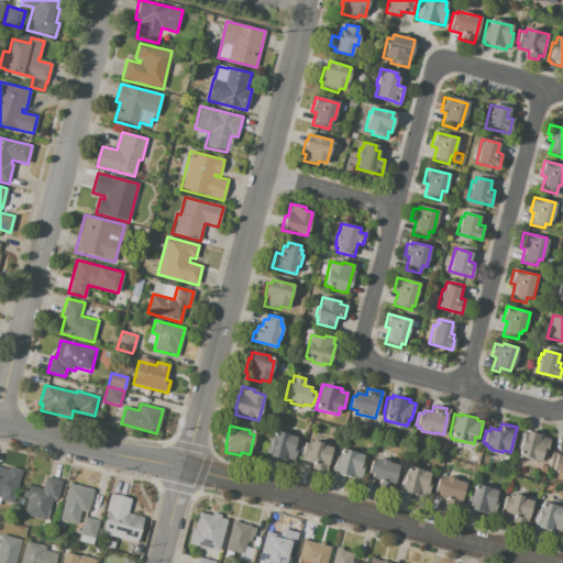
[(275,431),(289,434),(289,435),(296,438),(295,444),(298,445),(293,463),(269,457),(271,454),(267,454),(268,448),(267,448),(269,438),(272,438),(273,433),(274,433),(275,431)]
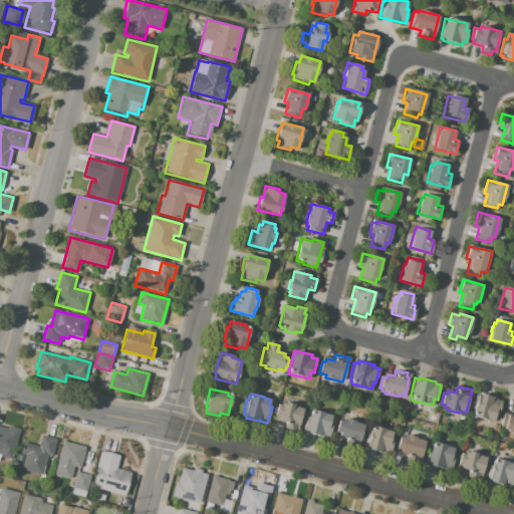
[(476,396),(479,397),(480,394),(498,398),(497,400),(502,402),(499,415),(495,415),(494,422),(472,417),(474,412),(472,412),(476,396)]
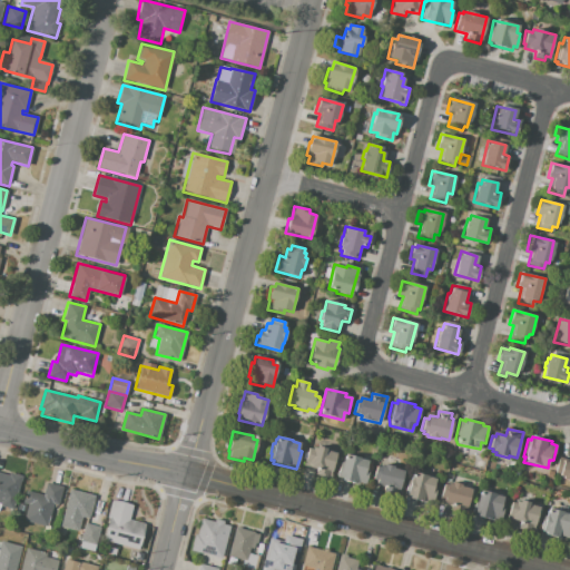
[(308,448),(312,449),(313,446),(316,448),(316,445),(326,449),(326,450),(336,453),(330,479),(315,475),(317,469),(306,465),(307,461),(305,460),(308,448)]
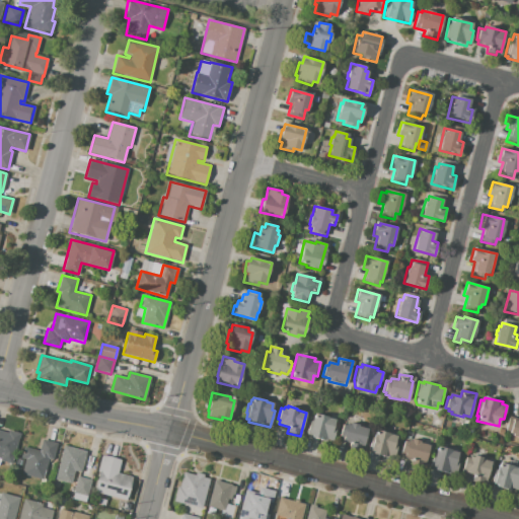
[(315,414),(327,417),(327,418),(336,420),(334,426),(337,427),(332,441),(326,439),(325,441),(311,437),(311,435),(307,434),(310,421),(311,421),(313,416),(315,417),(315,414)]
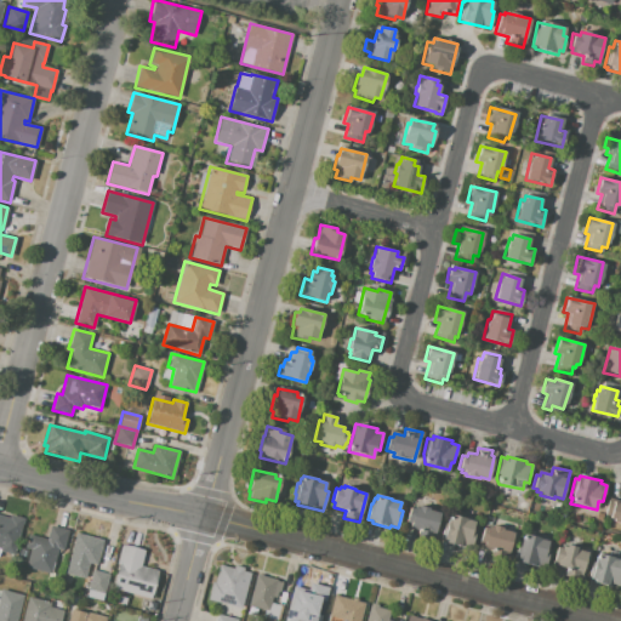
[(609,499),(613,500),(613,501),(620,502),(620,523),(613,522),(613,519),(610,518),(608,516),(604,514),(609,499)]
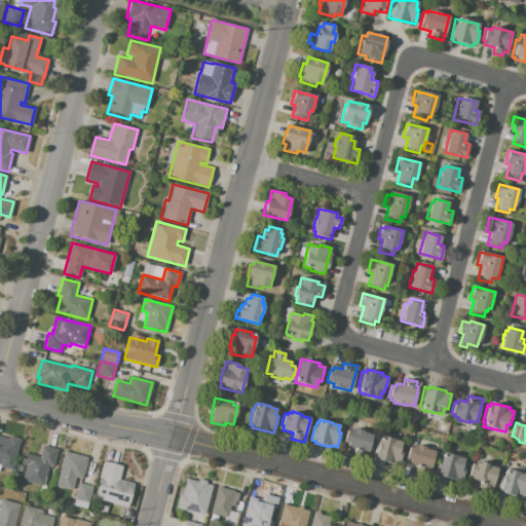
[(346,433),(349,434),(350,429),(354,430),(354,428),(364,430),(363,433),(373,435),(366,458),(353,455),(354,450),(344,447),(345,443),(343,442),(346,433)]
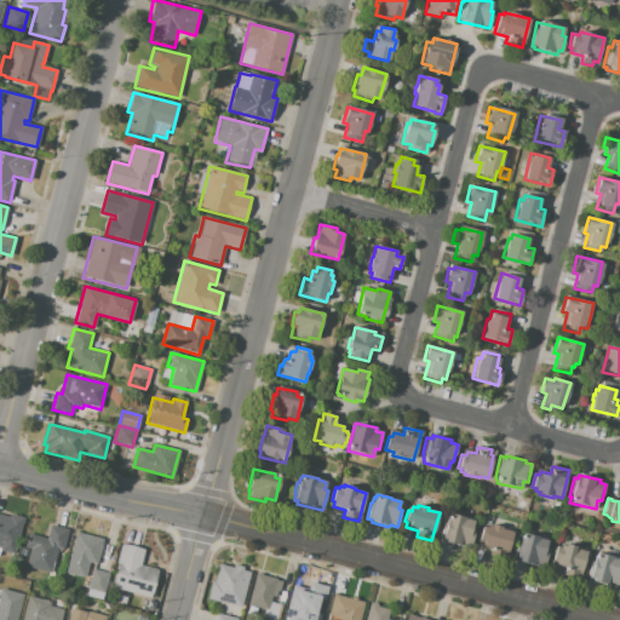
[(566,511),(563,520),(555,518),(557,509),(566,511)]
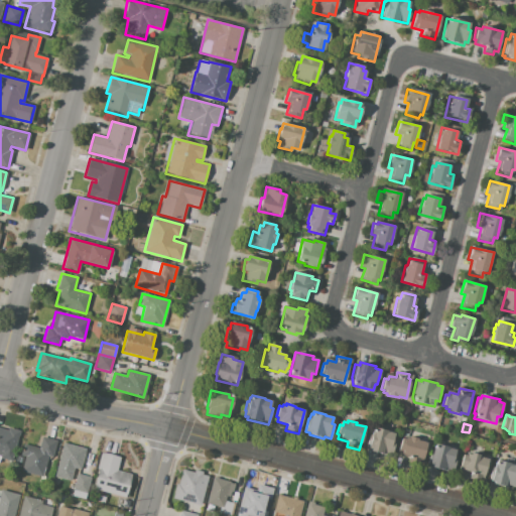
[(496,425),(502,427),(501,433),(494,431),(496,425)]
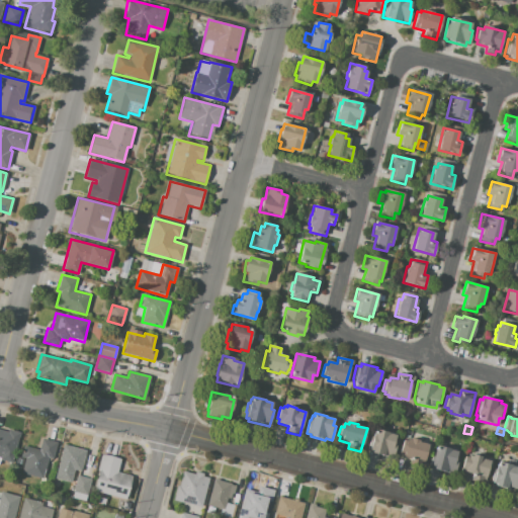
[(0,430),(7,432),(8,429),(26,434),(21,449),(15,448),(11,463),(0,460),(1,459),(0,458),(0,430)]
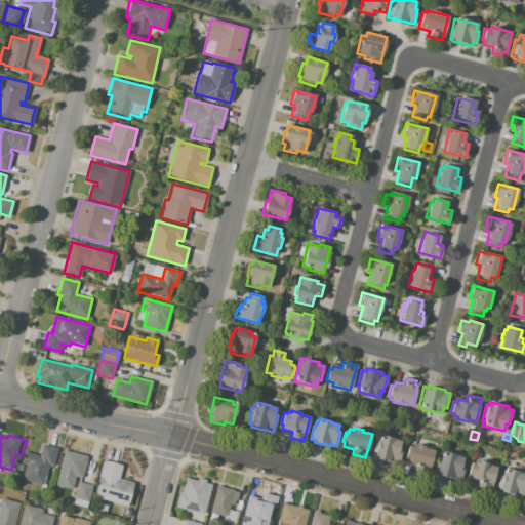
[(379,437),(380,437),(381,435),(394,439),(401,441),(400,447),(402,448),(399,460),(389,458),(388,461),(376,458),(377,456),(372,455),(376,441),(377,442),(379,437)]
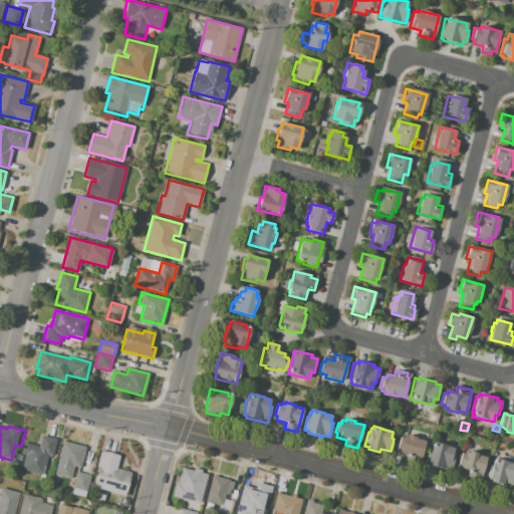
[(25,443),(22,454),(25,455),(21,469),(42,475),(48,455),(52,456),(56,439),(42,435),(39,446),(25,443)]
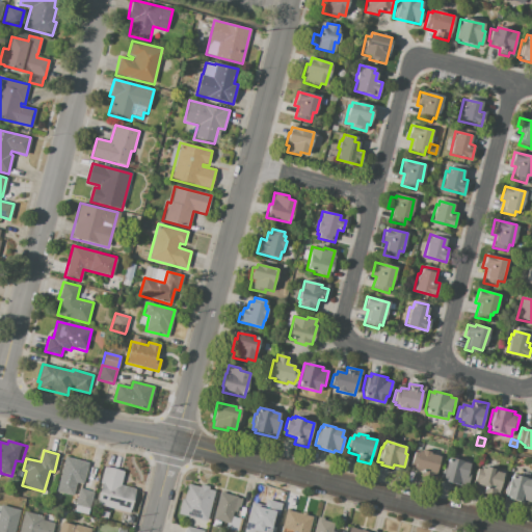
[(418,450),(421,451),(421,450),(430,452),(430,454),(440,456),(434,474),(409,468),(414,452),(417,453),(418,450)]
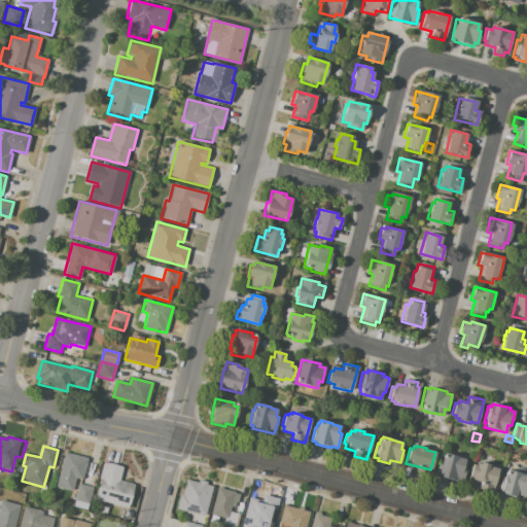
[(64,452),(56,488),(71,491),(74,478),(82,480),(88,458),(64,452)]
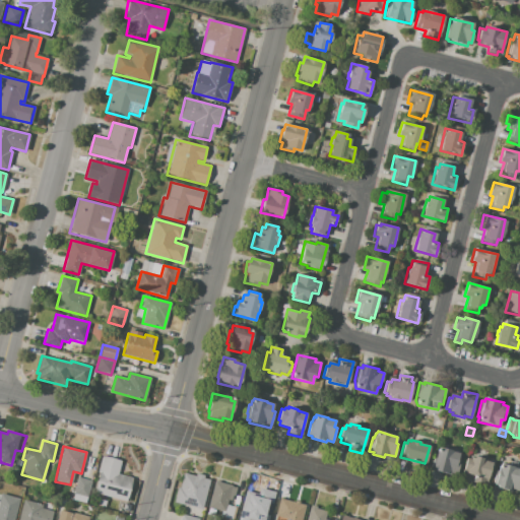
[(439,447),(452,451),(459,453),(458,459),(460,460),(457,474),(451,472),(450,474),(435,470),(435,468),(431,467),(433,461),(434,461),(437,449),(439,450),(439,447)]
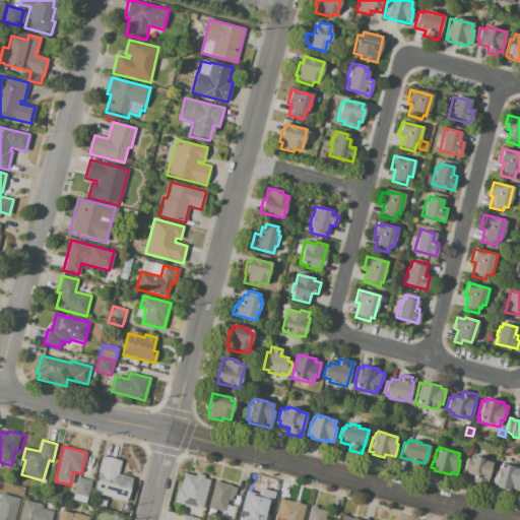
[(102,456),(96,473),(100,473),(93,494),(126,503),(132,478),(118,474),(121,461),(102,456)]
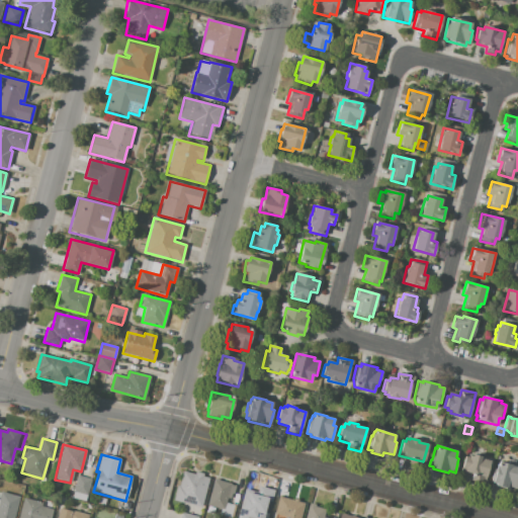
[(467,454),(471,455),(471,454),(482,456),(482,458),(490,460),(484,484),(470,480),(472,473),(463,471),(464,468),(461,467),(464,455),(467,456),(467,454)]
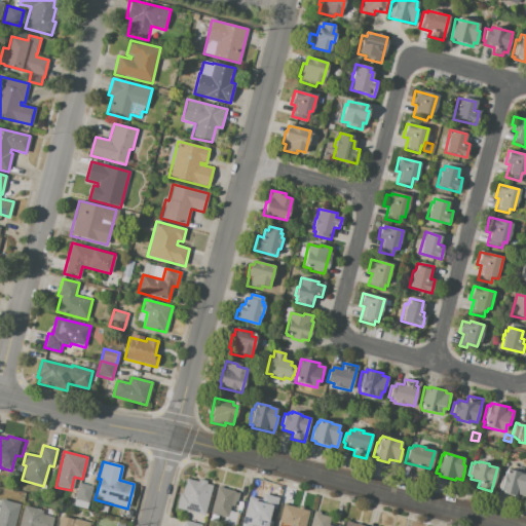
[(501,476),(503,476),(504,471),(506,471),(506,468),(520,473),(519,474),(525,475),(525,478),(525,480),(525,489),(524,497),(515,494),(514,497),(502,493),(503,491),(498,489),(501,476)]
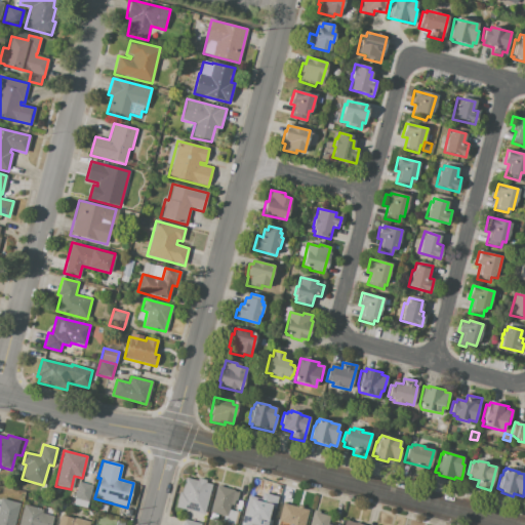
[(186,477),(198,480),(198,478),(206,480),(205,482),(211,484),(203,515),(175,507),(179,492),(182,492),(186,477)]
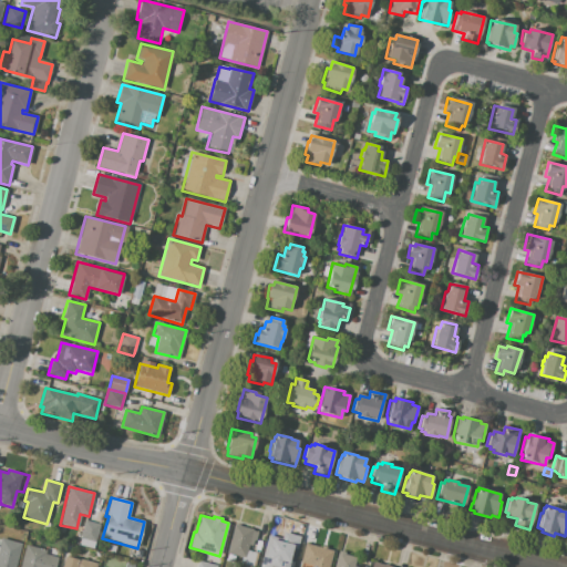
[(84,521),(99,524),(95,540),(81,537),(84,521)]
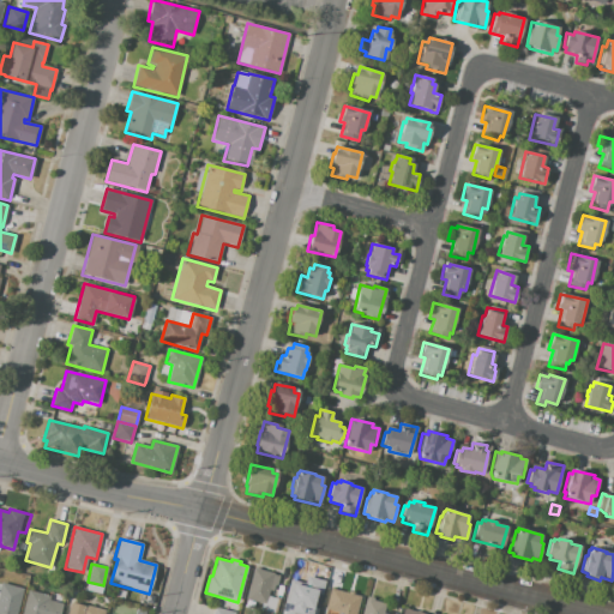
[(253,569),(277,575),(272,591),(269,590),(268,596),(278,599),(275,613),(270,613),(259,611),(260,605),(245,601),(253,569)]
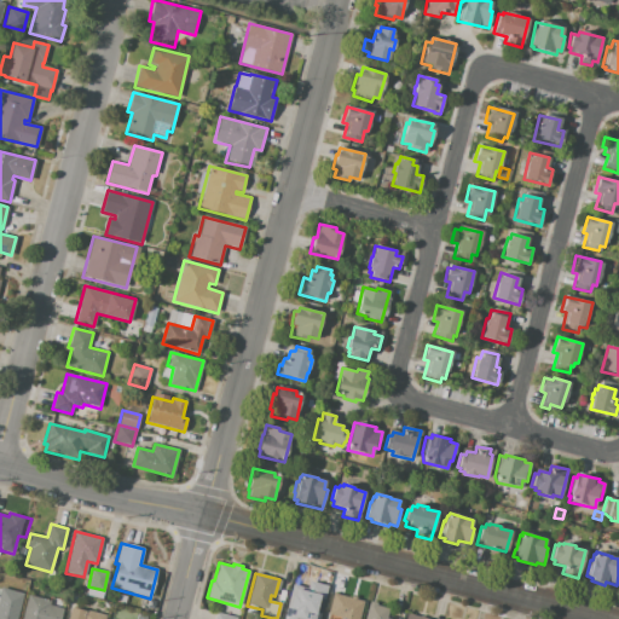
[(298,586),(308,589),(308,586),(316,588),(314,590),(325,594),(318,618),(279,618),(281,615),(288,618),(298,586)]
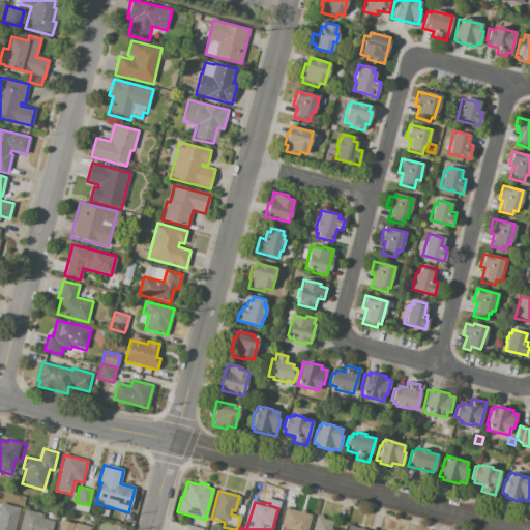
[(0,529),(0,503),(20,508),(13,529),(0,529)]
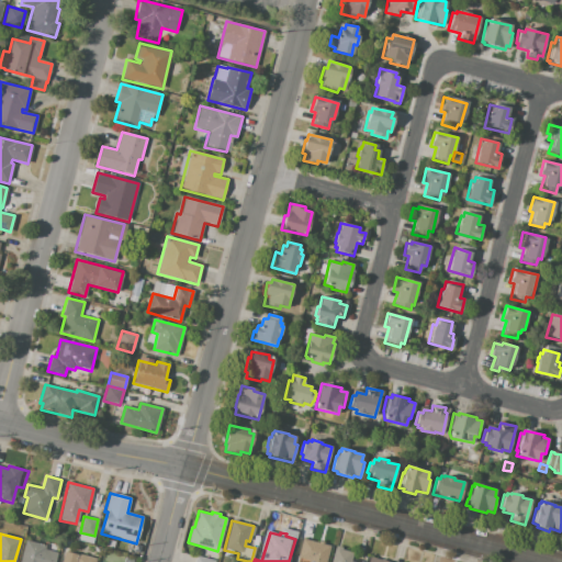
[(105,546),(107,539),(115,541),(114,548),(105,546)]
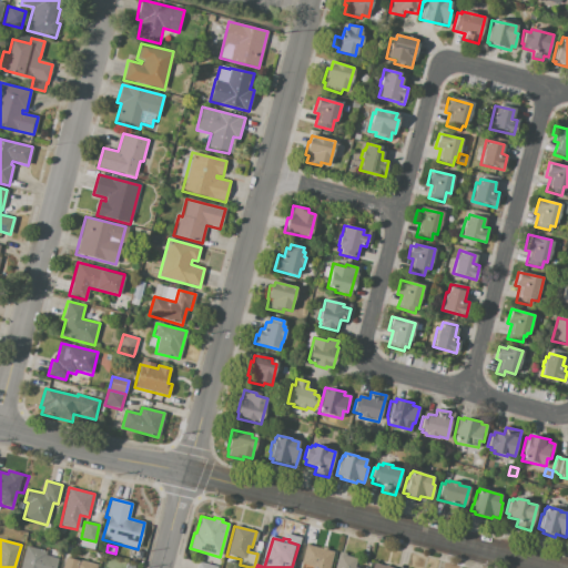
[(306,545),(322,549),(323,547),(326,548),(326,550),(334,553),(328,567),(311,567),(312,567),(301,564),(306,545)]
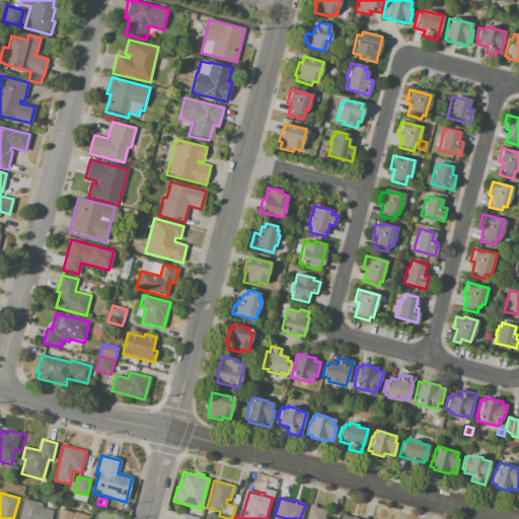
[(17,518),(22,499),(42,504),(41,508),(52,511),(50,518),(17,518)]
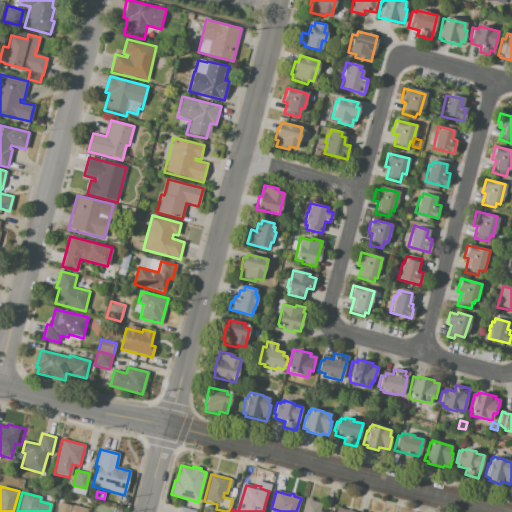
[(301,511),(305,497),(312,499),(312,501),(321,503),(319,511),(301,511)]
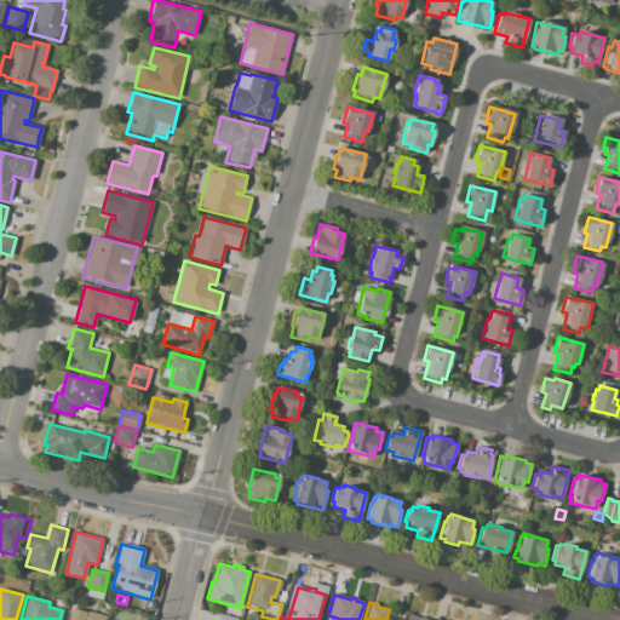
[(103,619),(105,616),(69,607),(64,619),(103,619)]
